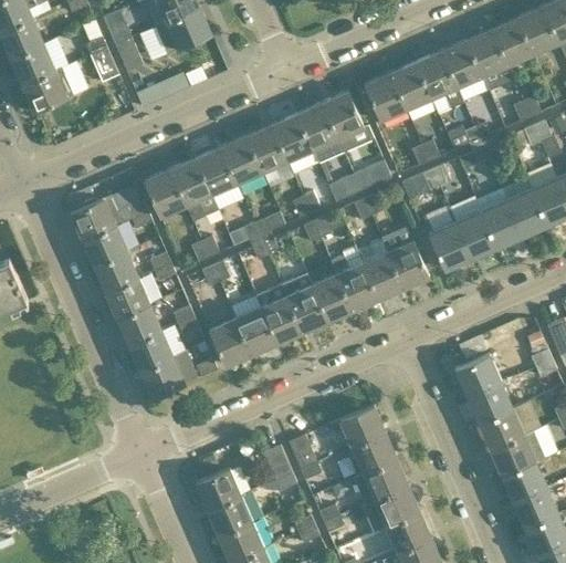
[(0,0),(0,31),(32,18),(29,9),(37,4),(34,0),(0,0)]
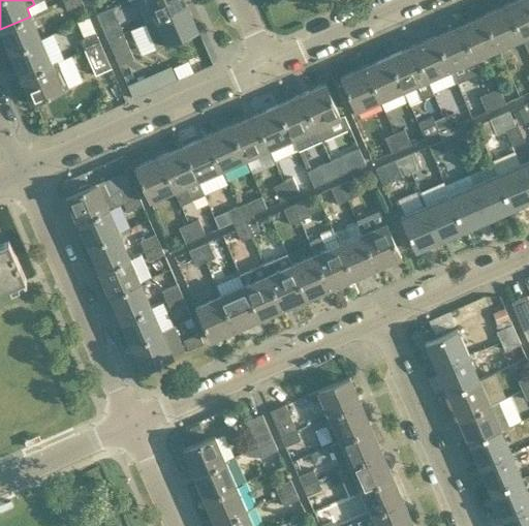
[(81,5),(79,0),(66,0),(63,2),(67,11),(81,5)]
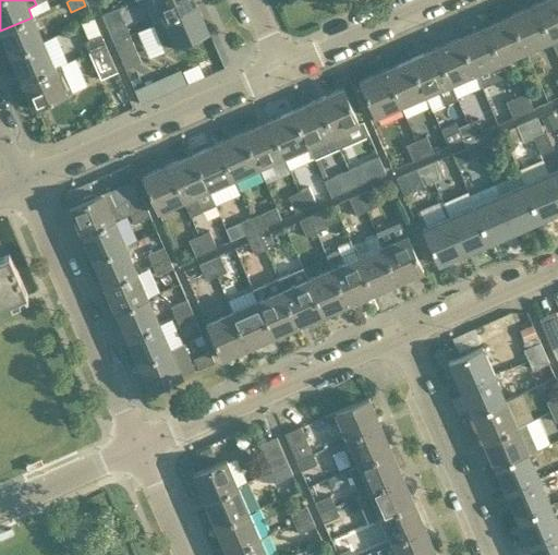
[(196,7),(193,0),(154,0),(164,22),(196,7)]
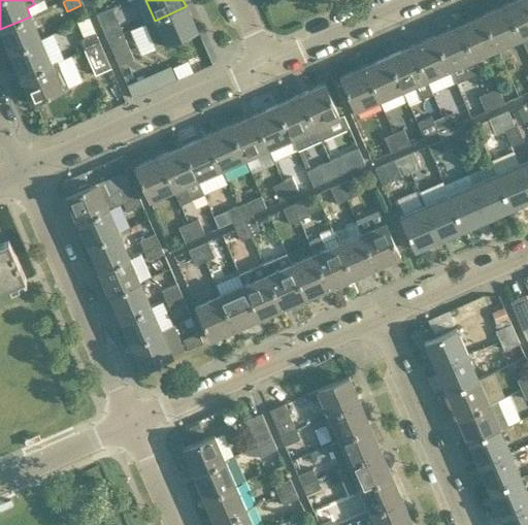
[(527,0),(519,0),(505,6),(521,41),(527,56),(527,55),(527,0)]
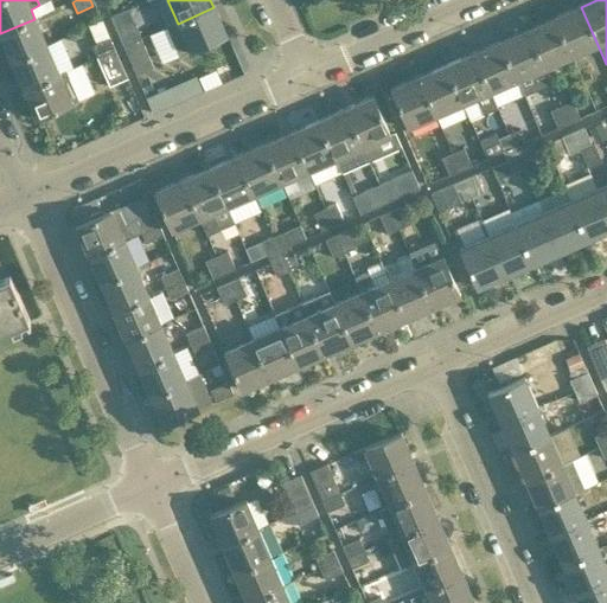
[(227,37),(213,7),(178,24),(166,29),(178,58),(227,37)]
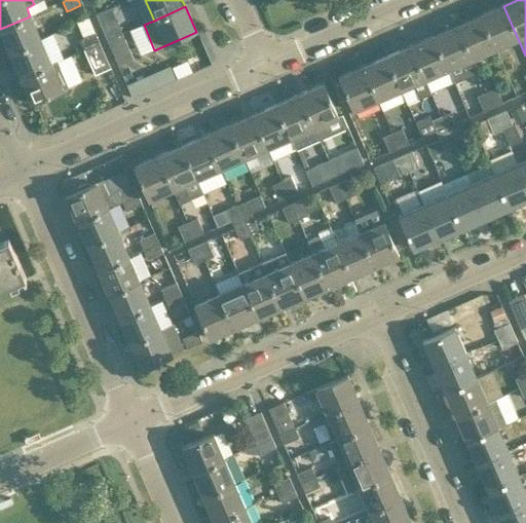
[(518,41),(503,6),(480,16),(495,51),(518,41)]
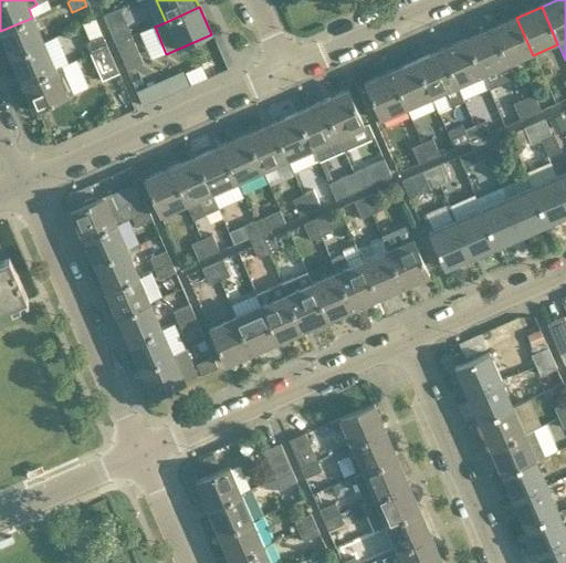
[(44,44),(32,18),(0,31),(0,37),(10,59),(44,44)]
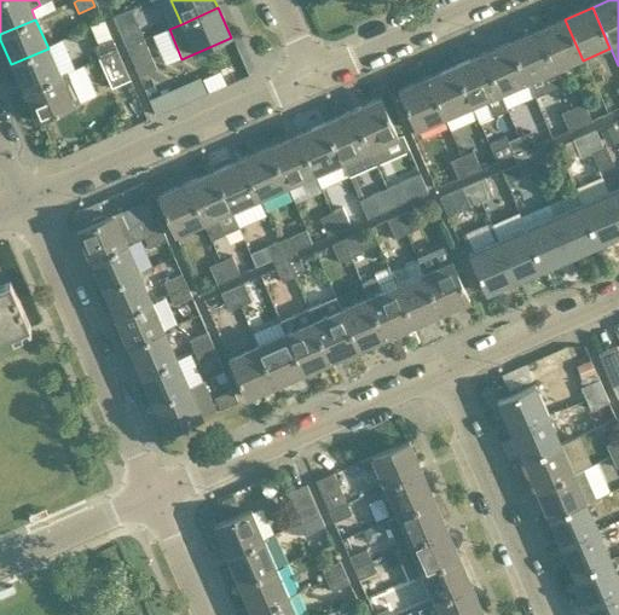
[(583,61),(565,19),(537,32),(555,73),(583,61)]
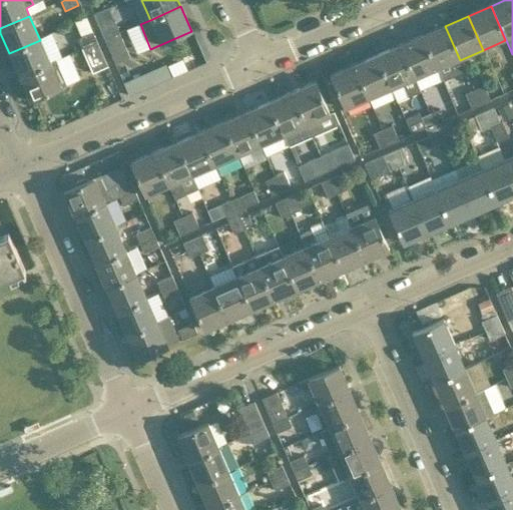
[(104,40),(118,34),(114,25),(100,31),(104,40)]
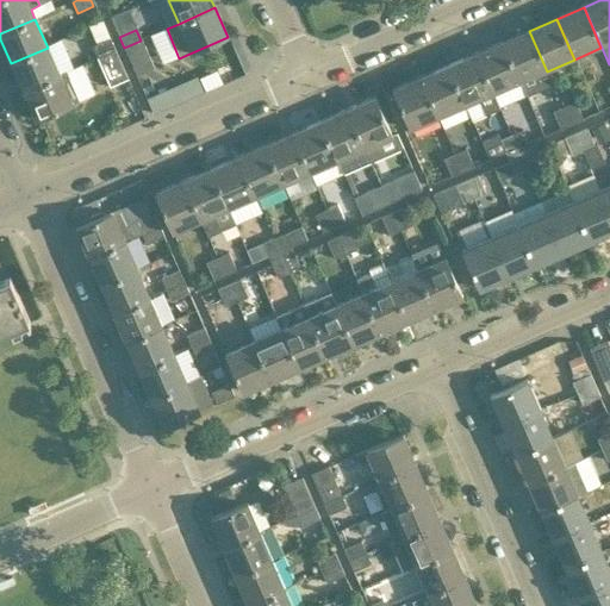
[(529,31),(502,43),(520,83),(527,100),(554,88),(547,72),(529,31)]
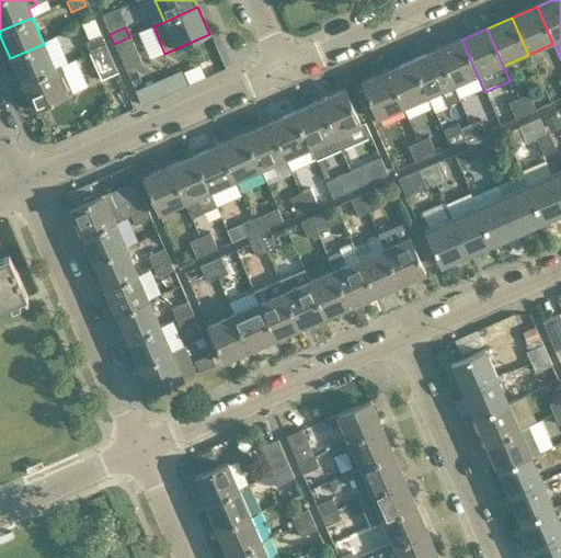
[(141,65),(134,47),(129,37),(114,44),(126,71),(141,65)]
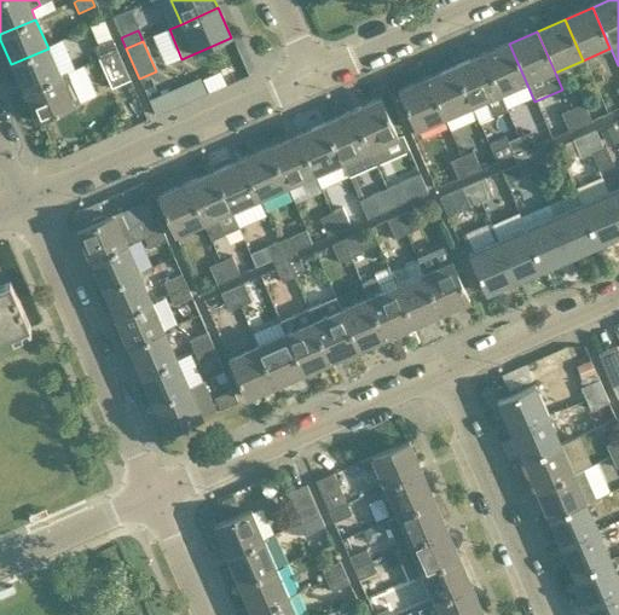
[(115,52),(111,42),(102,46),(94,50),(98,61),(115,52)]
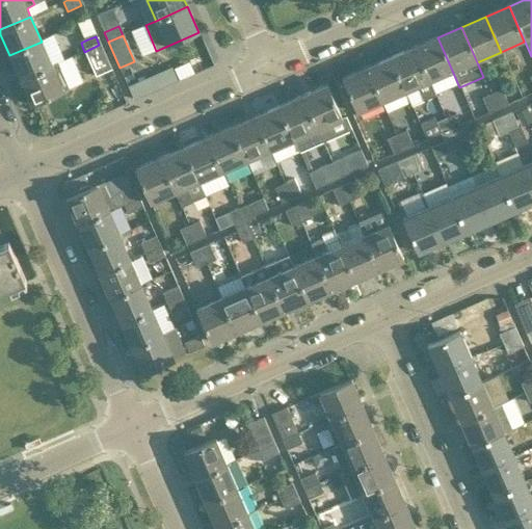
[(453,73),(437,37),(414,48),(429,84),(430,83),(430,82),(453,73)]
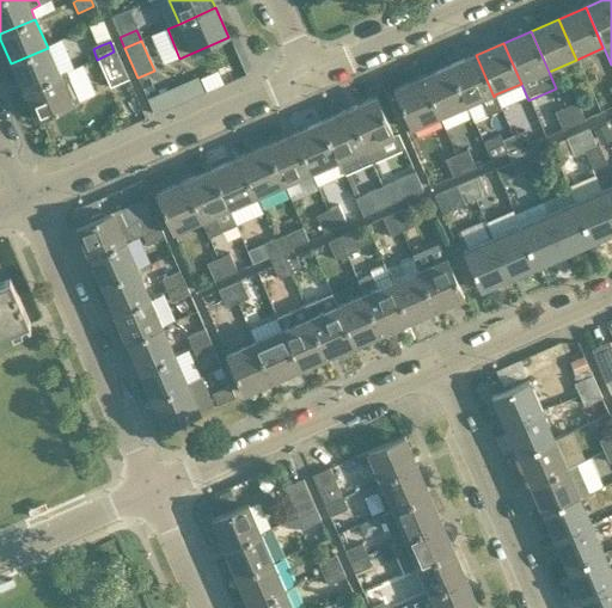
[(60,75),(48,48),(11,63),(23,92),(60,75)]
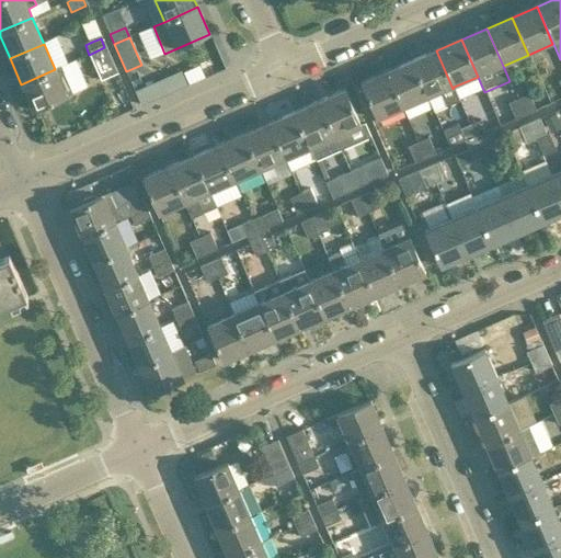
[(117,76),(110,58),(104,47),(89,55),(102,82),(117,76)]
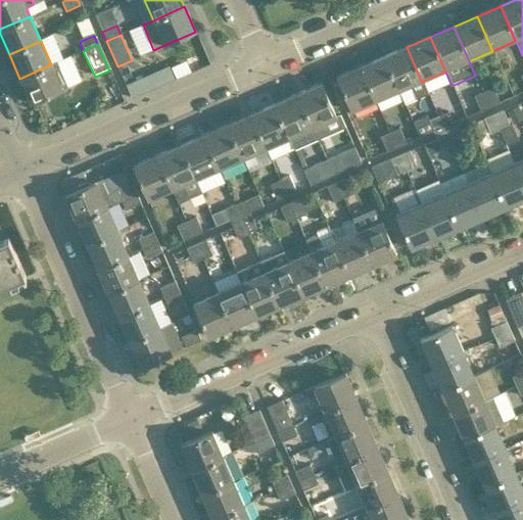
[(422,83),(407,47),(383,57),(398,91),(405,105),(428,95),(423,82),(422,83)]
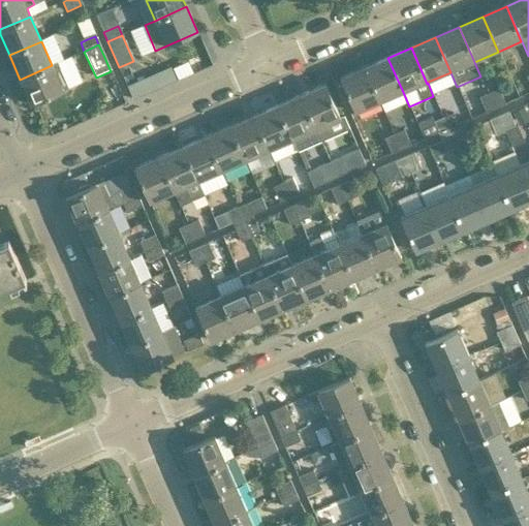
[(403,92),(387,58),(364,68),(379,102),(403,92)]
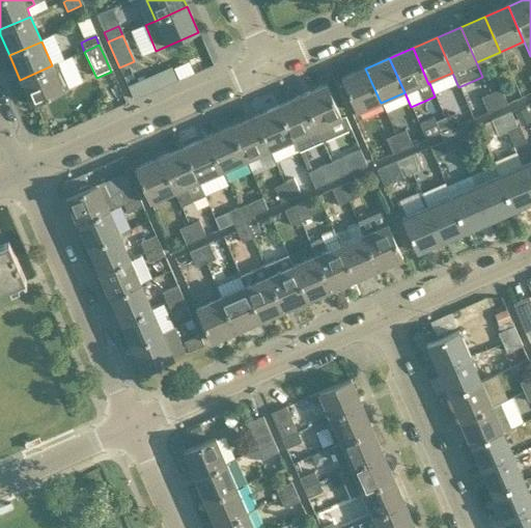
[(68,88),(60,70),(57,63),(52,65),(20,80),(30,105),(68,88)]
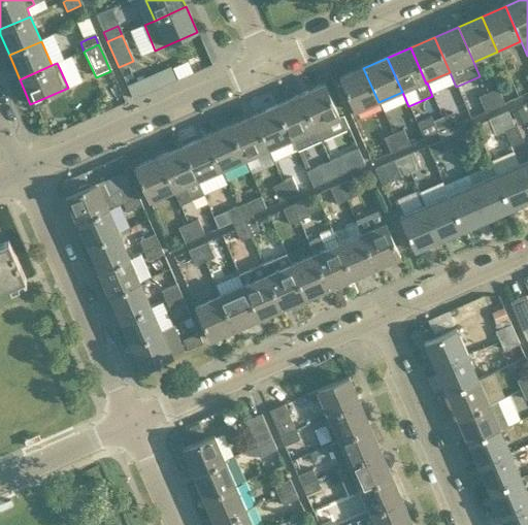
[(170,68),(127,87),(133,101),(176,81),(170,68)]
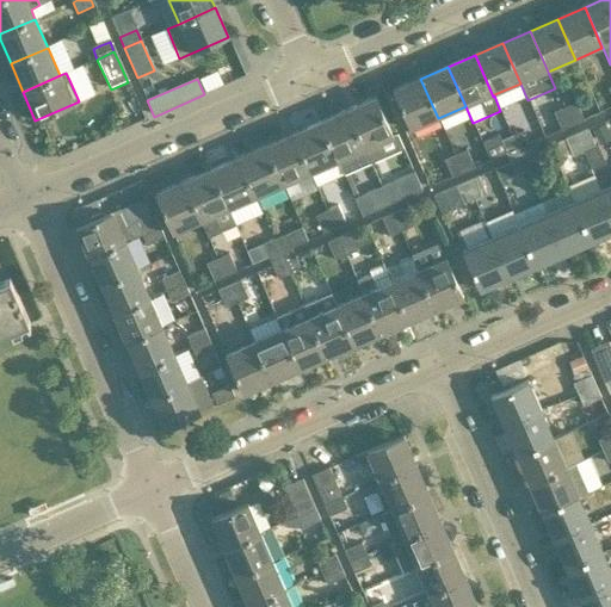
[(438,118),(420,79),(394,91),(412,130),(438,118)]
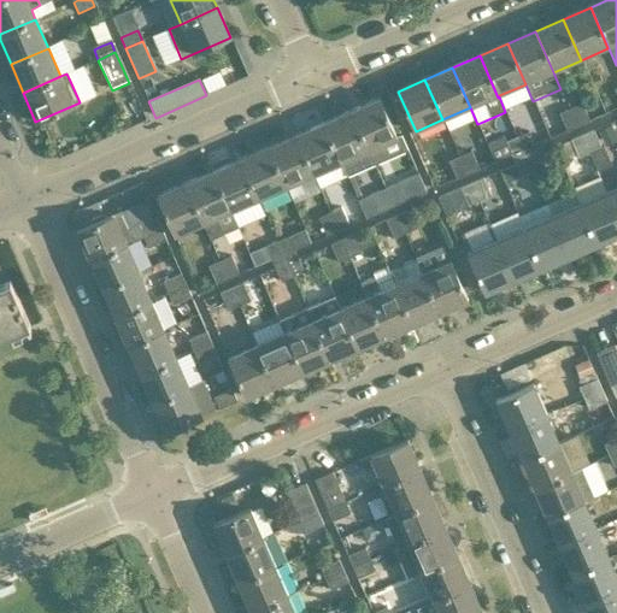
[(378,99),(351,112),(368,152),(395,140),(378,99)]
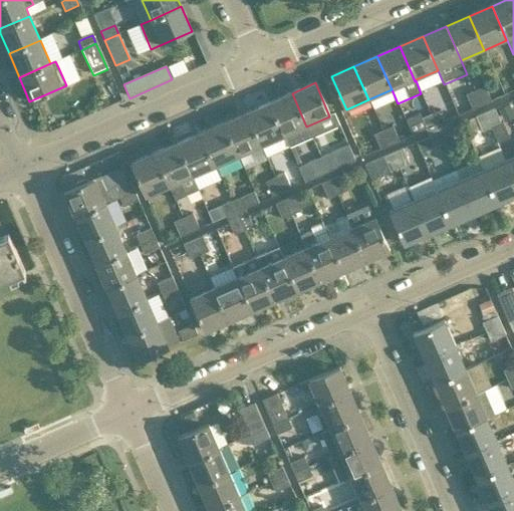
[(484,87),(475,91),(481,106),(490,102),(484,87)]
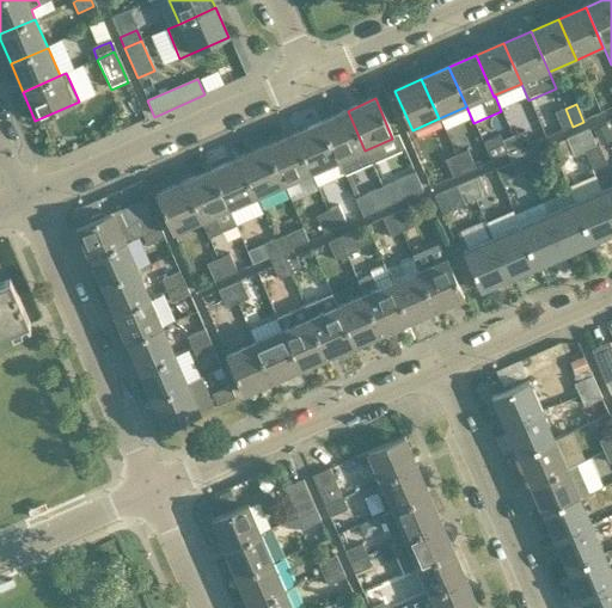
[(573,127),(565,109),(554,114),(562,131),(573,127)]
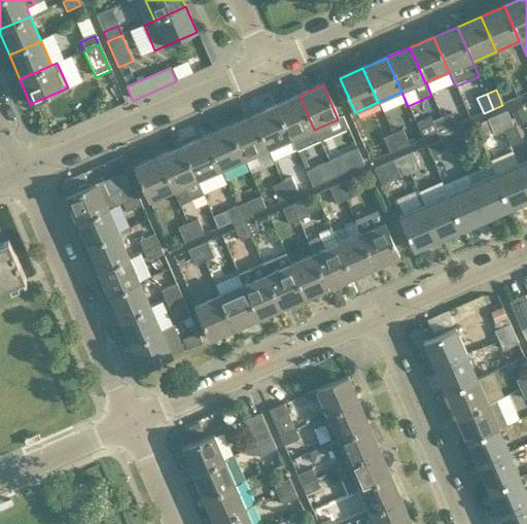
[(319,143),(313,130),(314,130),(300,96),(276,106),(291,140),(292,139),(297,152),(319,143)]
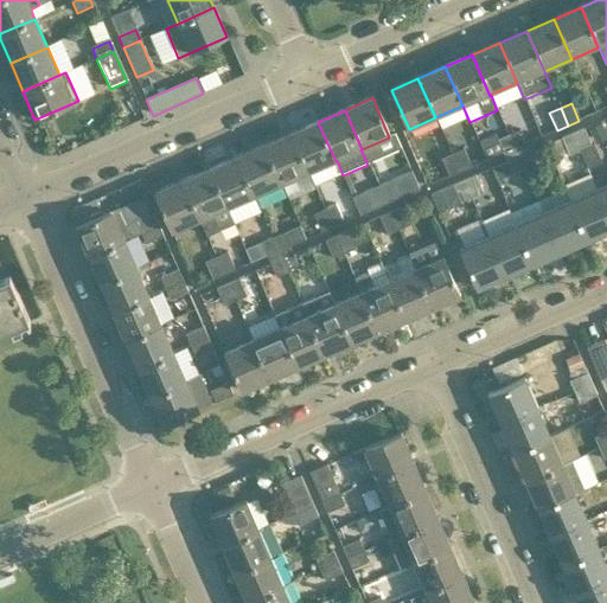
[(336,161),(318,122),(291,134),(308,173),(336,161)]
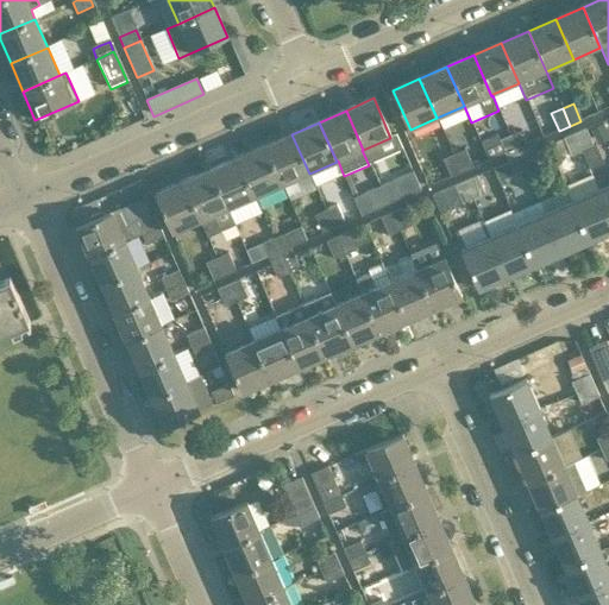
[(585,130),(573,134),(581,152),(592,146),(585,130)]
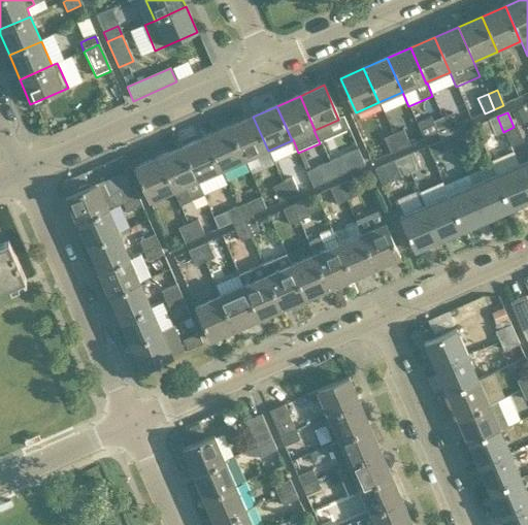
[(452,113),(441,118),(449,134),(459,129),(452,113)]
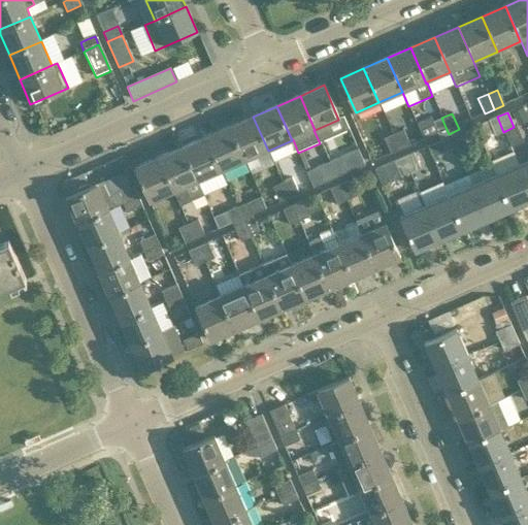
[(268,151),(253,117),(229,126),(244,161),(268,151)]
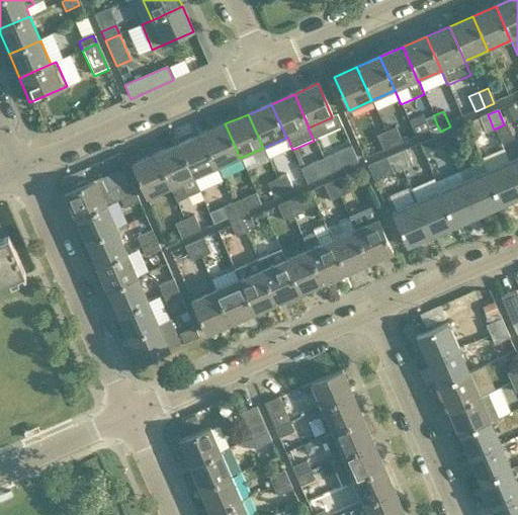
[(494,130),(488,114),(478,119),(485,134),(494,130)]
